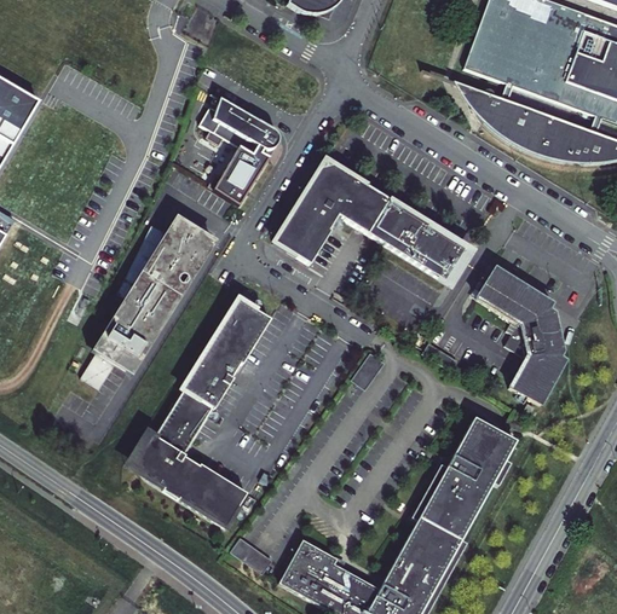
[(288,0),(287,4),(301,12),(305,13),(310,15),(315,15),(319,15),(334,9),(339,5),(341,0),(288,0)]
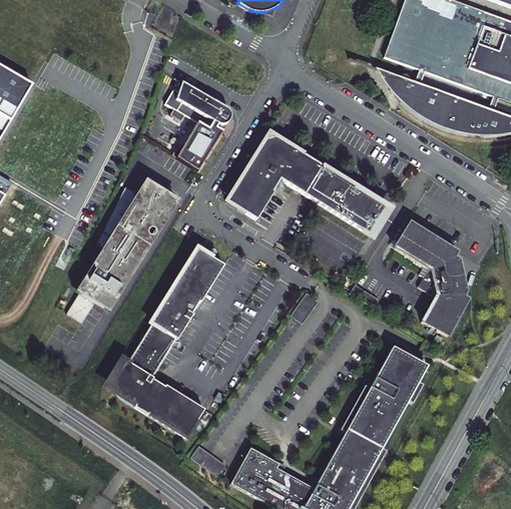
[(404,0),(384,54),(419,67),(415,79),(374,64),(375,68),(391,73),(392,79),(392,84),(393,88),(397,95),(399,98),(405,104),(412,109),(420,115),(429,120),(438,124),(448,128),(457,130),(462,132),(468,133),(470,128),(481,131),(480,134),(480,135),(482,136),(484,136),(485,134),(496,133),(506,132),(510,131),(510,114),(494,109),(498,96),(510,100),(510,0),(404,0)]
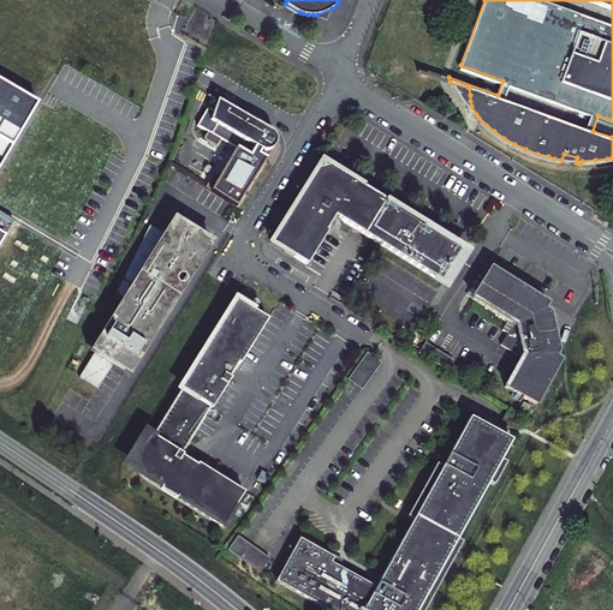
[(332,9),(317,15),(327,19),(332,9)]
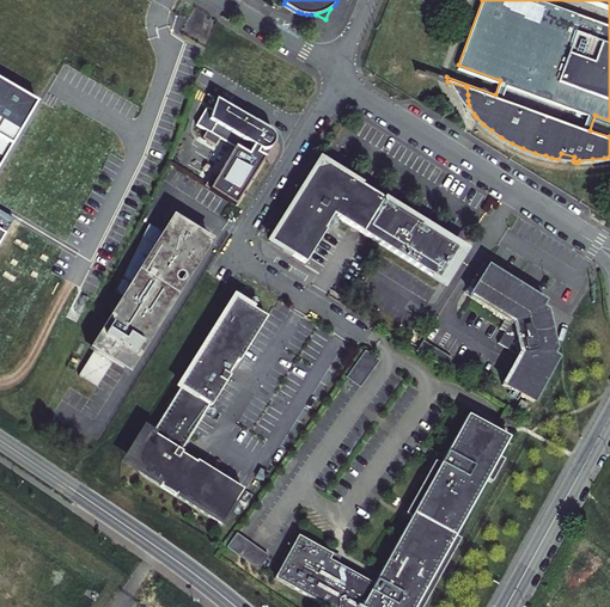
[(48,93),(0,68),(0,134),(13,142),(48,93)]
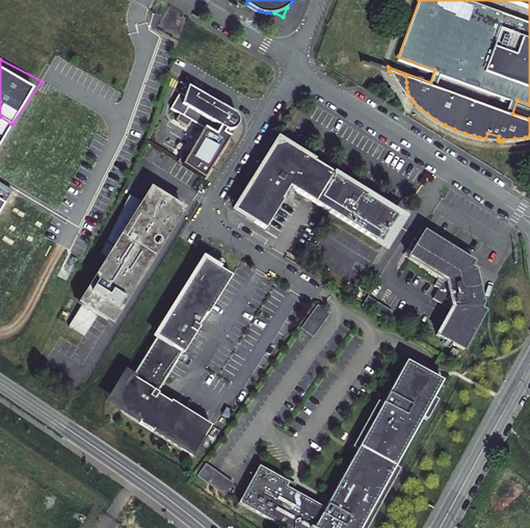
[(408,97),(414,102),(412,99),(407,91),(406,87),(406,82),(405,76),(389,71),(392,75),(395,80),(398,84),(402,88),(405,94),(408,97)]
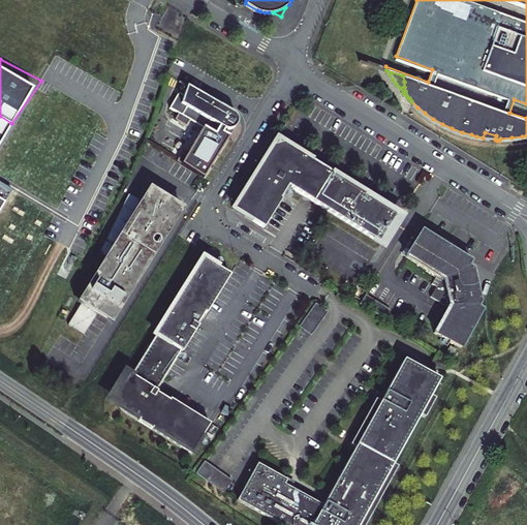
[(236,107),(197,86),(193,84),(184,100),(189,103),(184,113),(222,135),(231,120),(235,122),(237,123),(240,122),(241,120),(242,118),(241,113),(239,111),(236,107)]
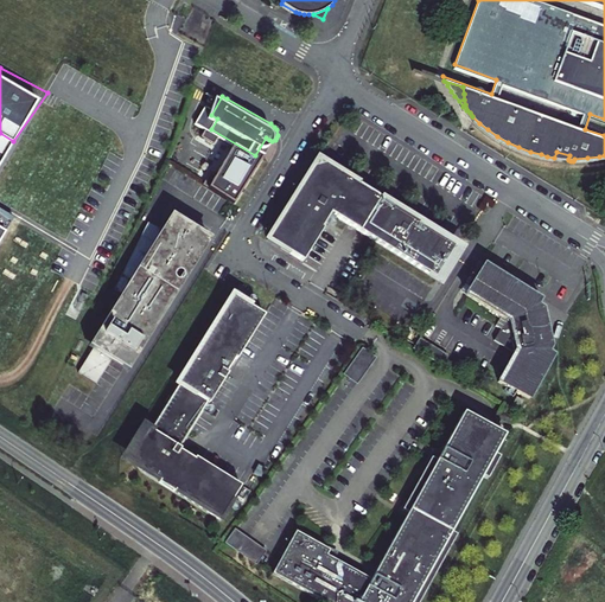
[(0,239),(16,213),(0,204),(0,161),(13,141),(0,133),(0,239)]
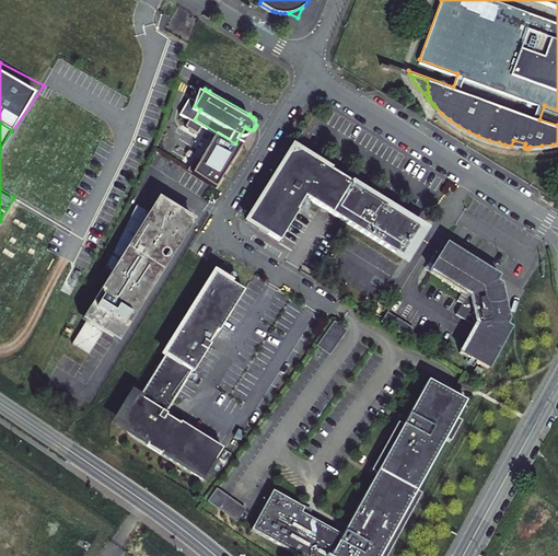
[(334,208),(352,178),(300,146),(299,147),(289,149),(287,152),(290,154),(282,168),(280,165),(247,216),(281,236),(300,206),(298,205),(306,192),(334,208)]
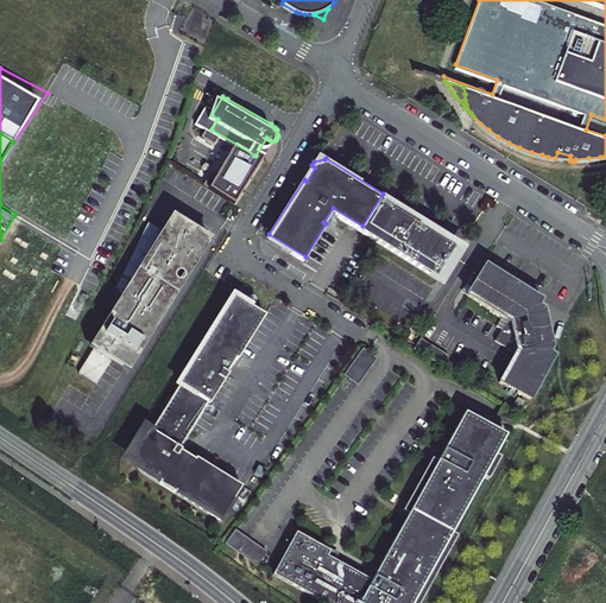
[(383,194),(363,226),(440,274),(459,243),(420,219),(421,216),(383,194)]
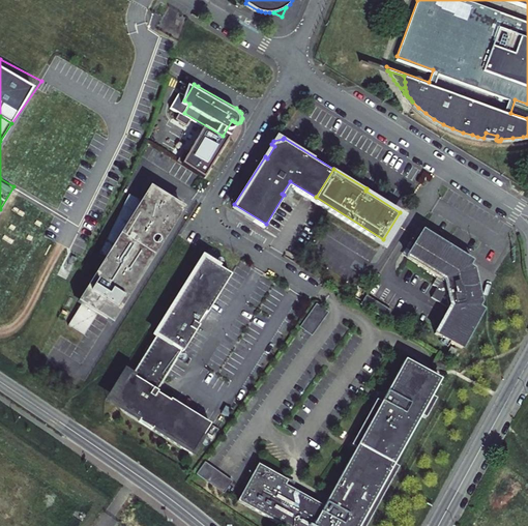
[(186,204),(152,182),(142,197),(130,191),(101,249),(108,253),(78,299),(83,301),(69,321),(86,331),(98,312),(113,320),(186,204)]
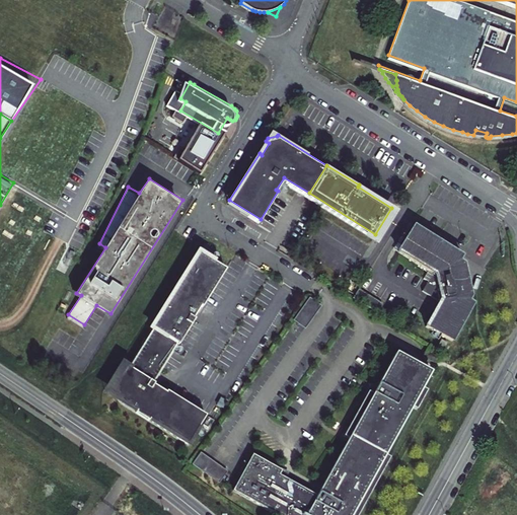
[(461,258),(463,252),(416,223),(399,248),(435,270),(424,287),(442,299),(428,322),(454,338),(475,300),(470,297),(471,295),(473,293),(470,280),(472,279),(471,273),(468,274),(465,260),(461,258)]
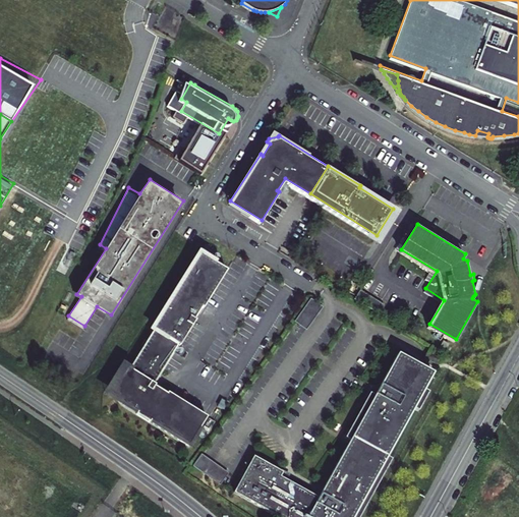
[(205,417),(157,387),(184,344),(186,345),(202,320),(199,319),(207,306),(209,307),(233,270),(200,249),(151,329),(153,329),(129,364),(128,363),(118,380),(117,383),(116,385),(115,388),(115,391),(115,394),(116,397),(123,406),(135,413),(136,411),(149,418),(148,420),(187,446),(205,417)]
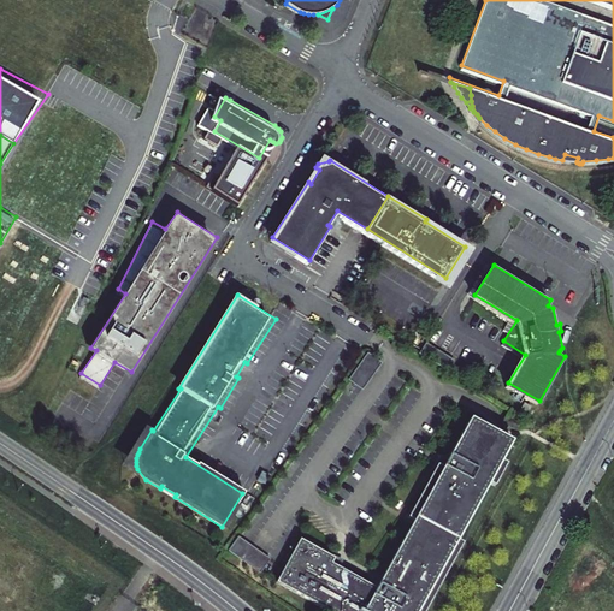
[(426,339),(421,350),(450,362),(455,353),(426,339)]
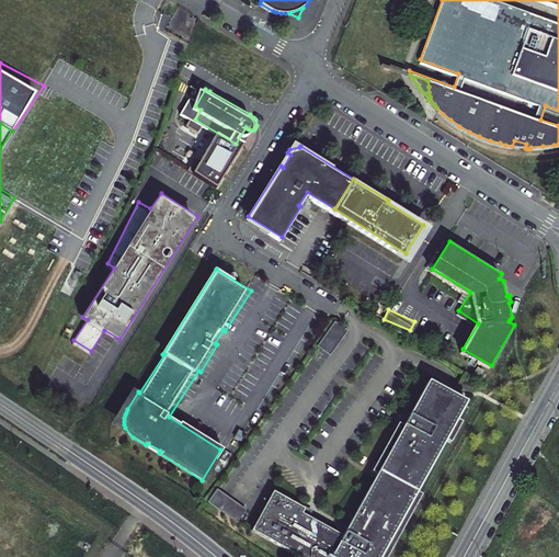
[(350,327),(338,317),(320,342),(332,351),(350,327)]
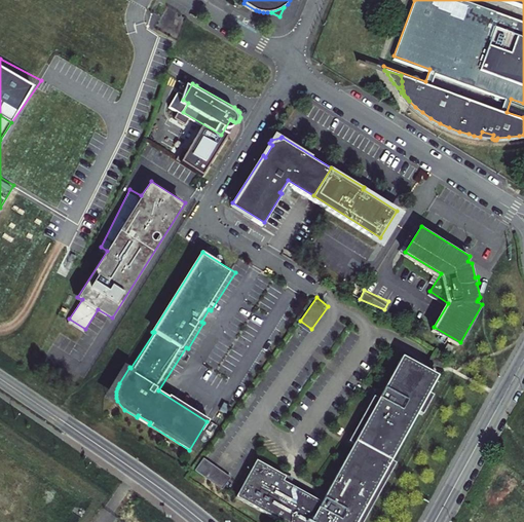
[(443,349),(450,353),(456,344),(450,340),(443,349)]
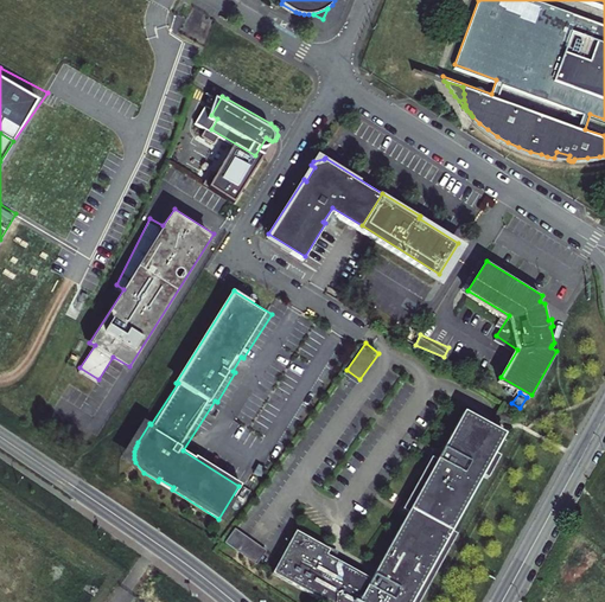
[(484,417),(466,408),(440,454),(435,461),(430,458),(405,501),(400,510),(406,512),(405,516),(375,568),(369,578),(361,575),(332,558),(325,555),(331,544),(297,525),(280,556),(273,567),(336,601),(416,601),(458,530),(452,526),(484,471),(490,474),(502,452),(496,449),(507,430),(484,417)]
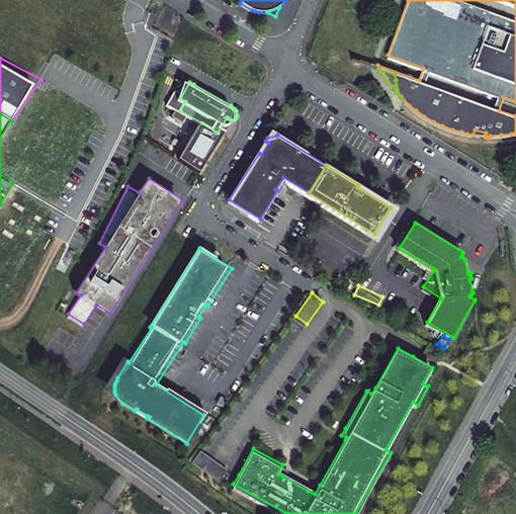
[(443,355),(435,350),(432,354),(440,359),(443,355)]
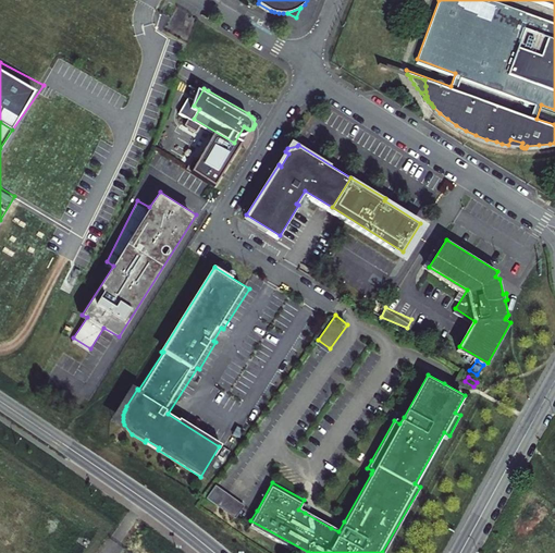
[(398,414),(394,420),(399,424),(404,417),(398,414)]
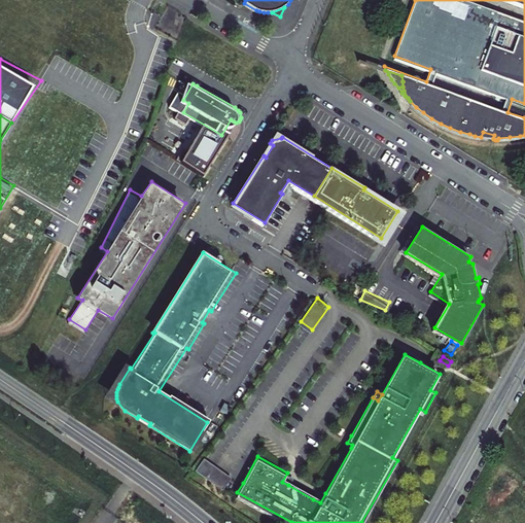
[(150,423),(138,416),(137,418),(136,419),(148,427),(149,425),(150,423)]
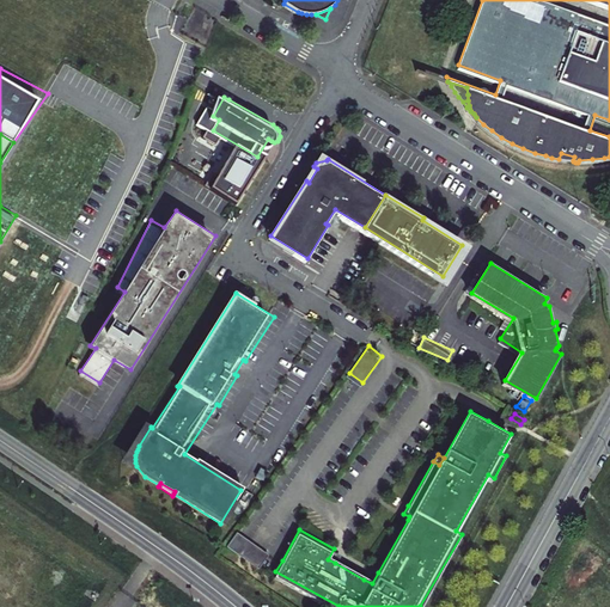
[(236,534),(227,547),(258,566),(267,553),(236,534)]
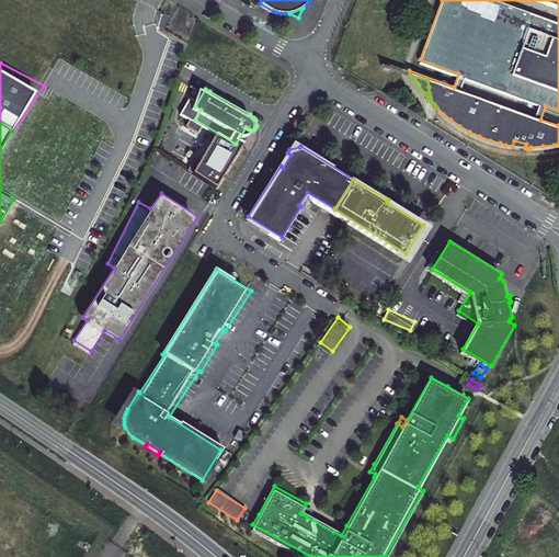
[(314,507),(306,503),(300,513),(307,516),(314,507)]
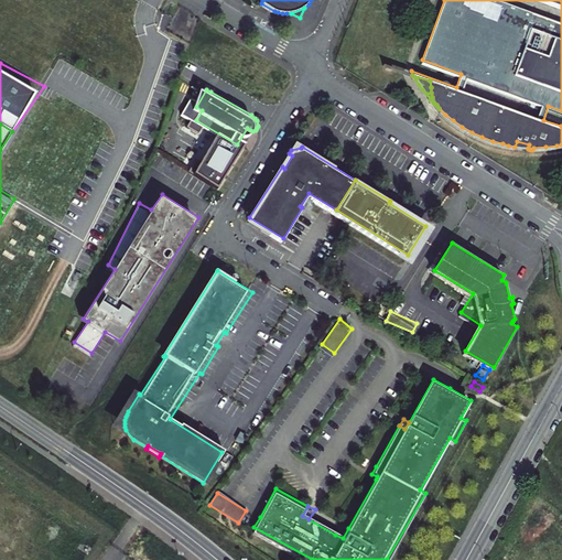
[(348,528),(342,524),(335,535),(343,538),(348,528)]
